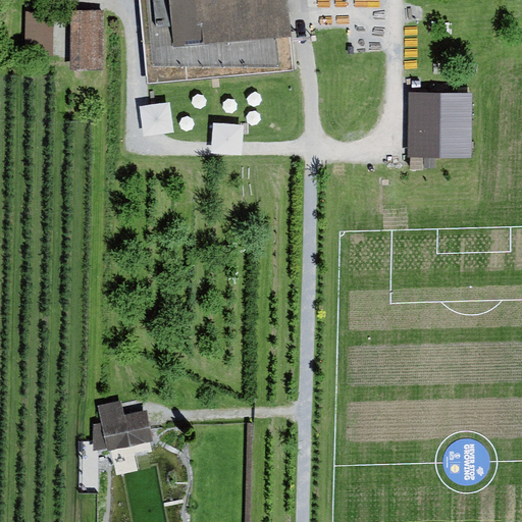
[(138,0),(148,85),(295,72),(288,0),(138,0)]
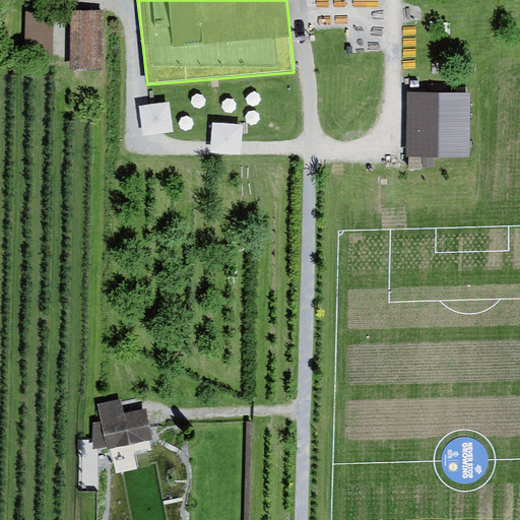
[(53,12),(25,11),(24,58),(52,58),(53,12)]
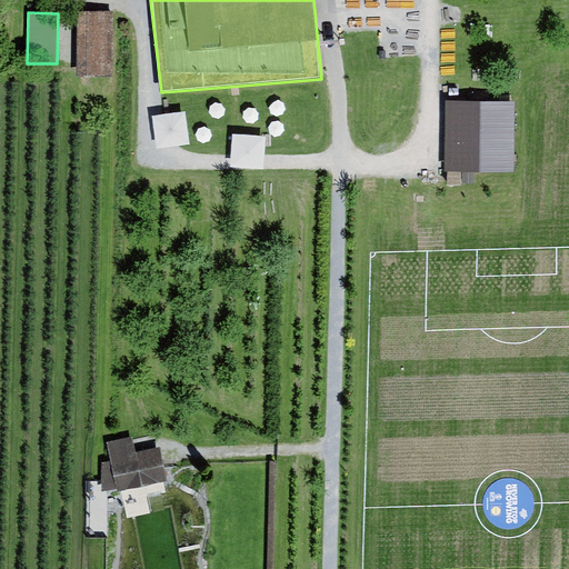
[(115,13),(78,13),(77,76),(113,77),(115,13)]
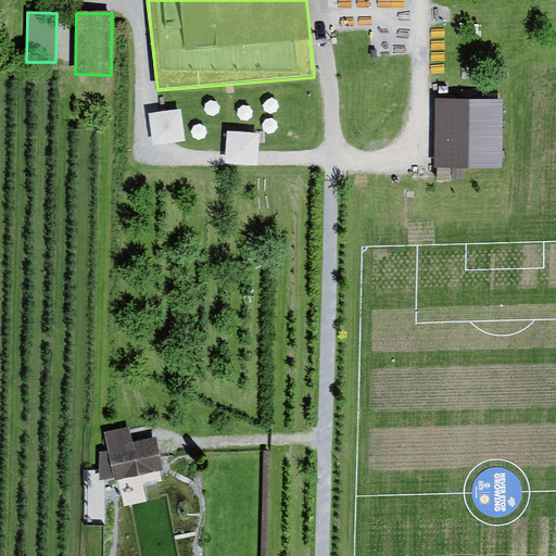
[(504,95),(436,95),(434,164),(503,165),(504,95)]
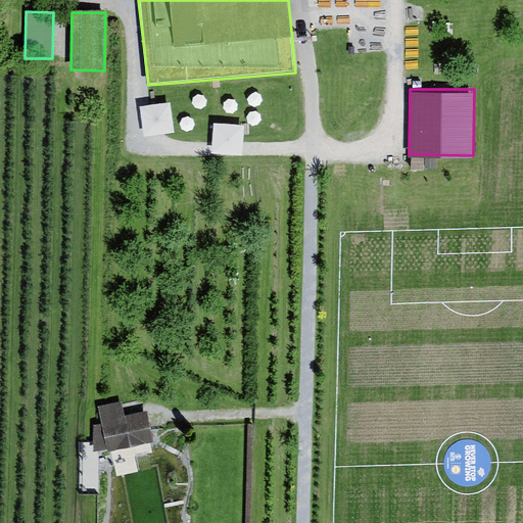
[(122,402),(97,408),(106,454),(154,443),(148,413),(125,418),(122,402)]
